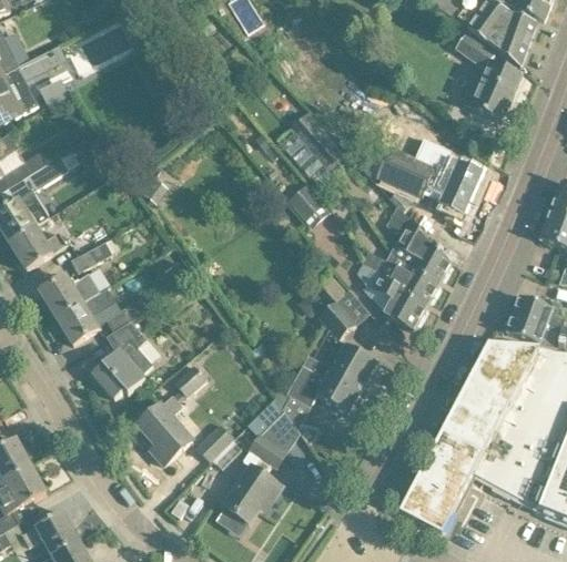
[(0,14),(10,10),(6,0),(0,0),(0,14)]
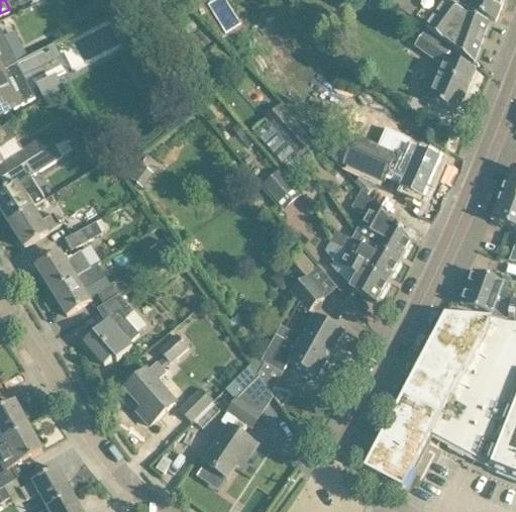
[(82,0),(76,3),(84,19),(100,11),(95,0),(82,0)]
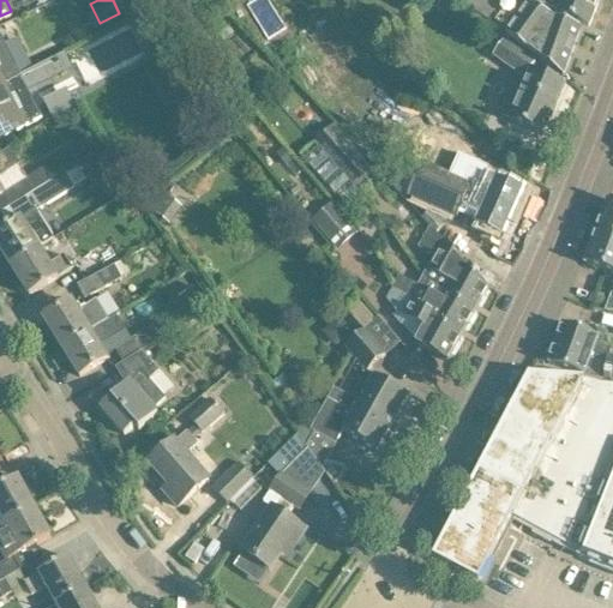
[(462,0),(480,13),(487,0),(462,0)]
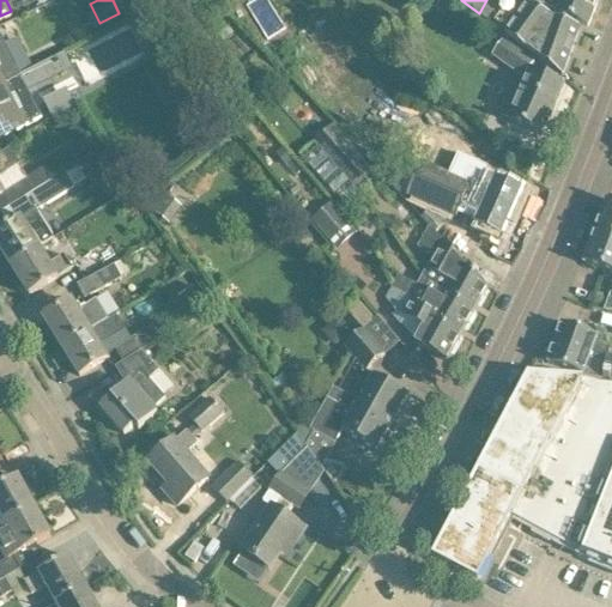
[(486,0),(479,13),(561,73),(579,24),(551,14),(525,0),(486,0)]
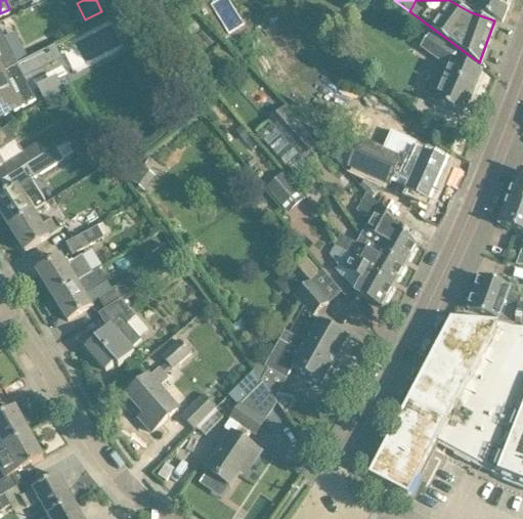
[(474,8),(500,17),(507,0),(459,0),(474,7),(474,8)]
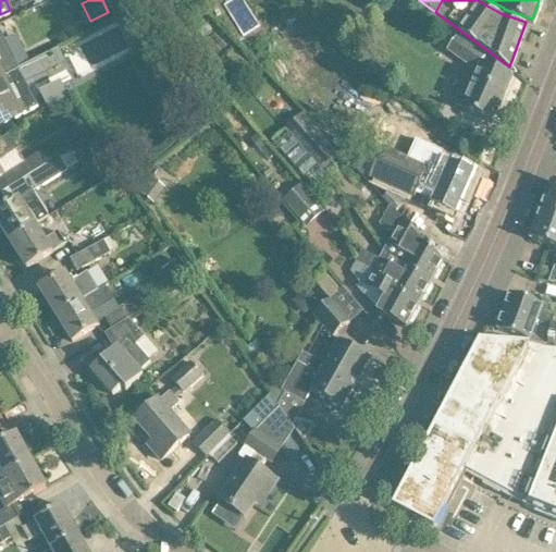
[(0,73),(17,64),(0,28),(0,73)]
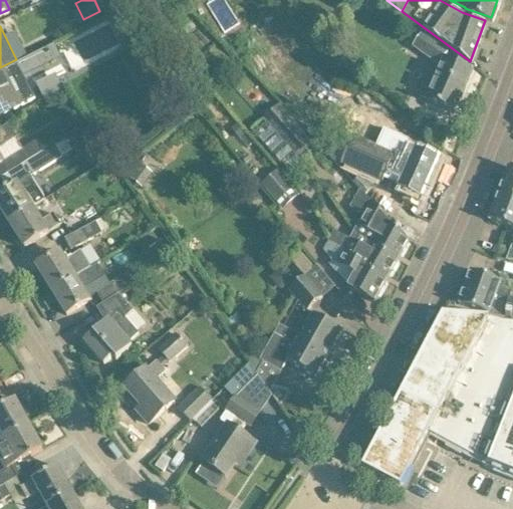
[(444,54),(448,49),(432,37),(421,30),(412,44),(439,63),(425,96),(436,101),(455,109),(473,67),(444,54)]
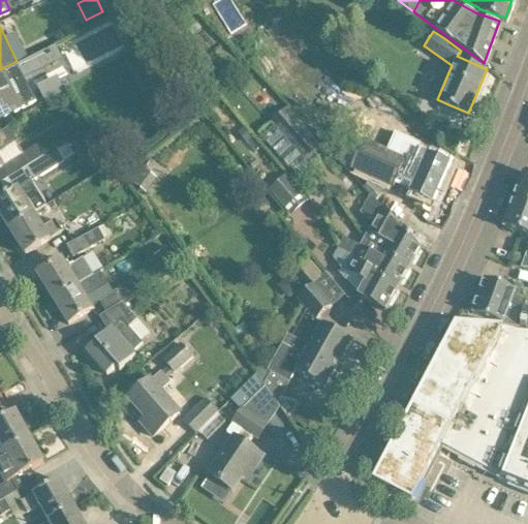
[(47,48),(28,57),(33,68),(52,59),(47,48)]
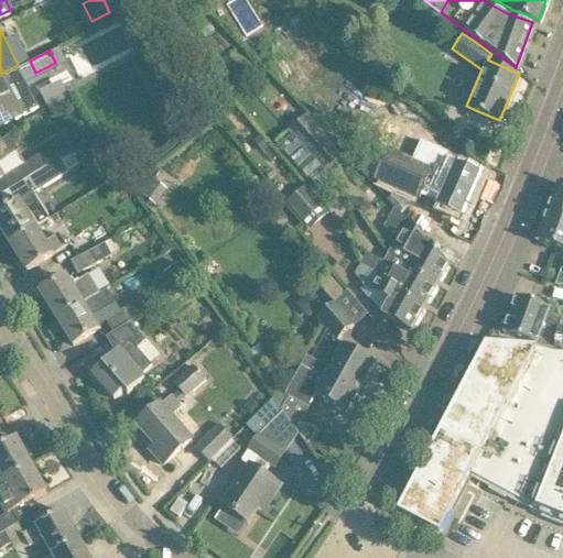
[(18,65),(0,74),(0,123),(22,112),(22,111),(38,105),(18,65)]
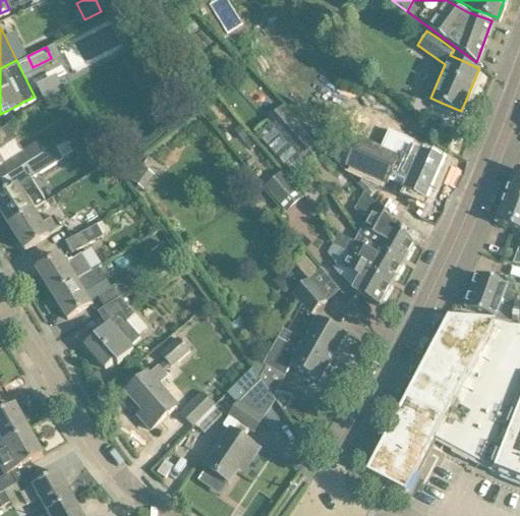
[(68,101),(57,108),(65,119),(75,112),(68,101)]
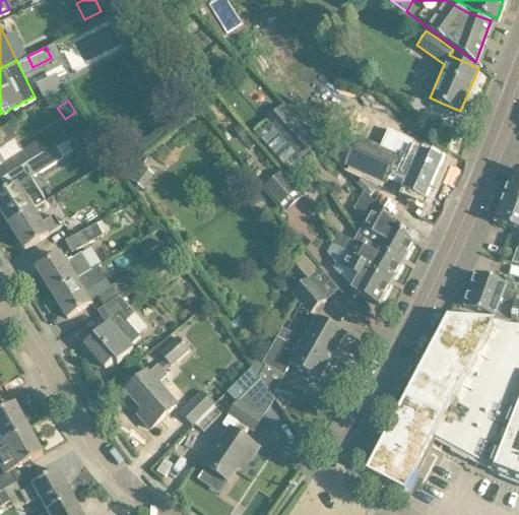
[(269,121),(289,143),(295,148),(302,141),(272,111),(266,117),(269,121)]
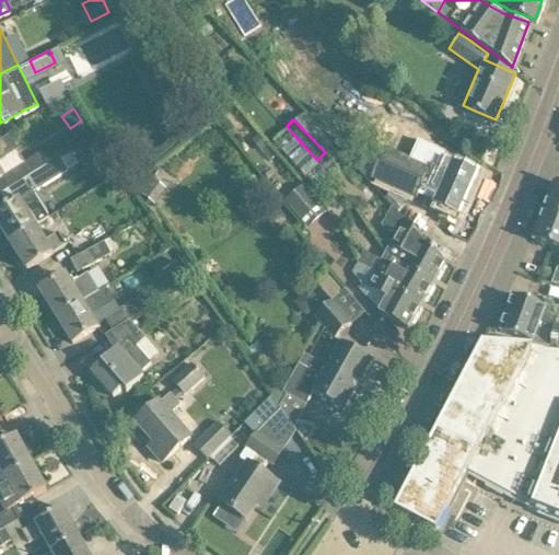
[(290,130),(276,142),(314,184),(327,172),(317,160),(312,154),(290,130)]
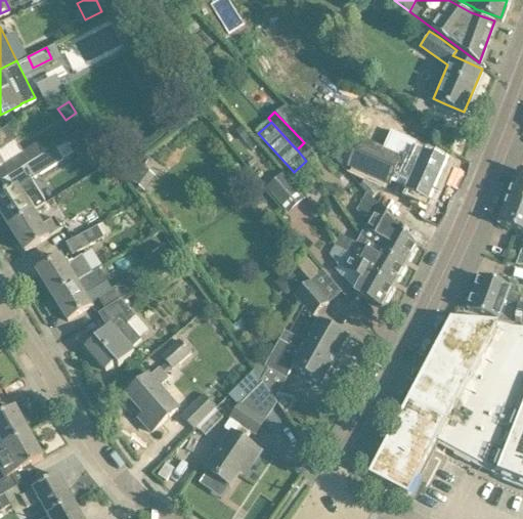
[(0,146),(15,137),(8,124),(0,128),(0,164),(2,163),(0,160),(0,146)]
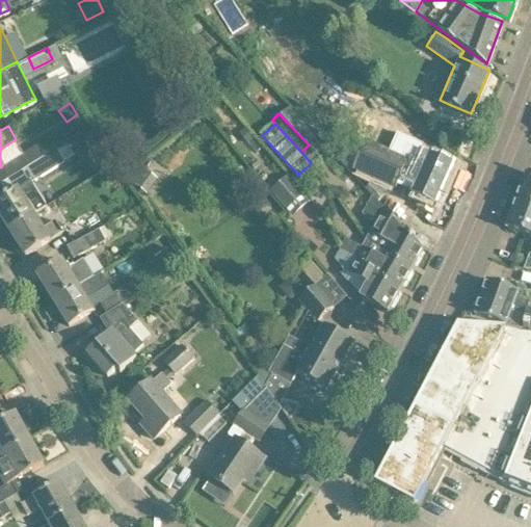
[(416,205),(430,212),(453,160),(419,145),(413,159),(364,136),(352,165),(394,185),(396,180),(413,186),(412,190),(421,194),(417,205),(416,205)]
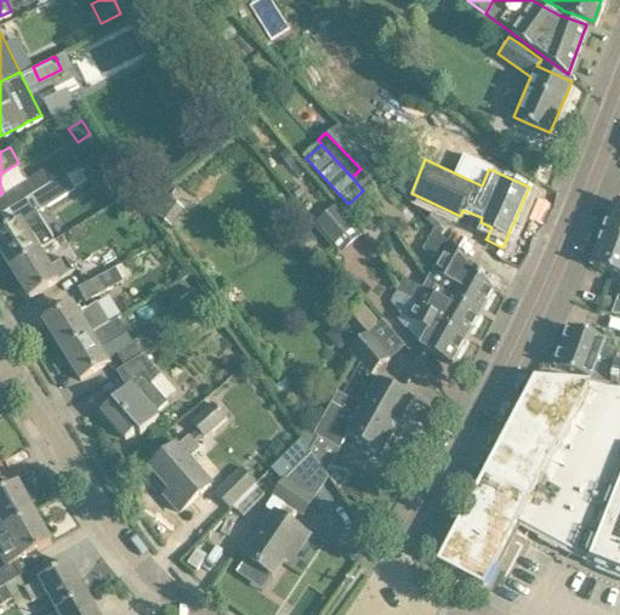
[(30,192),(32,193),(51,181),(41,166),(26,177),(10,187),(17,200),(30,192)]
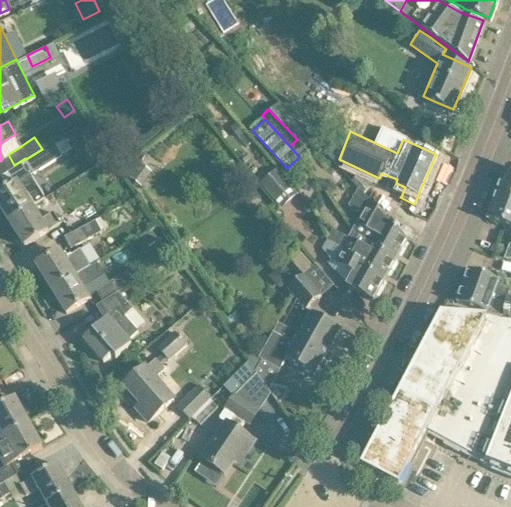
[(53,142),(42,149),(26,159),(33,170),(60,153),(53,142)]
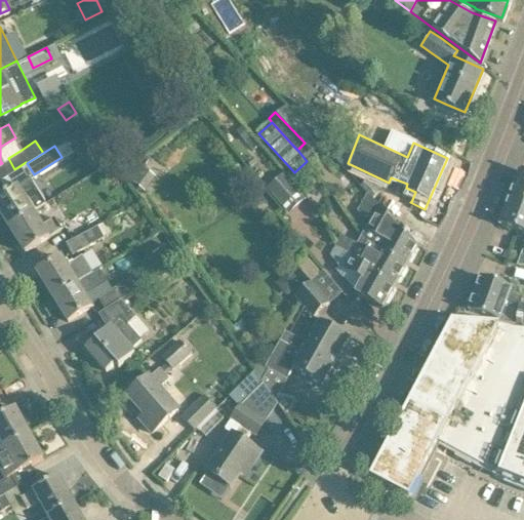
[(101,146),(93,150),(102,164),(110,159),(101,146)]
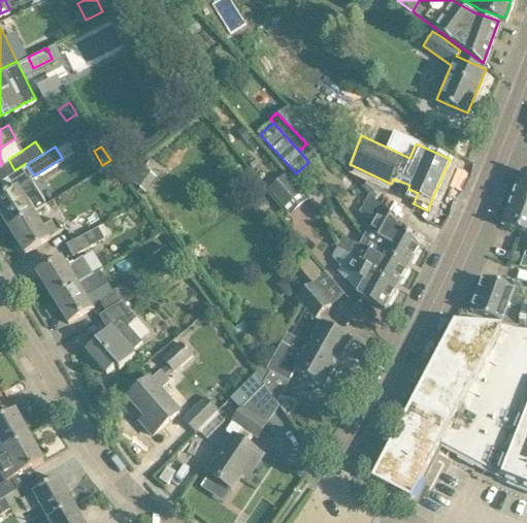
[(144,189),(156,174),(135,160),(125,174),(144,189)]
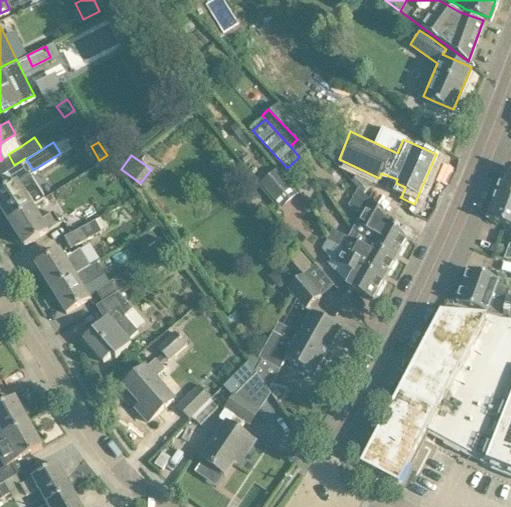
[(510,165),(506,164),(496,190),(510,195),(510,165)]
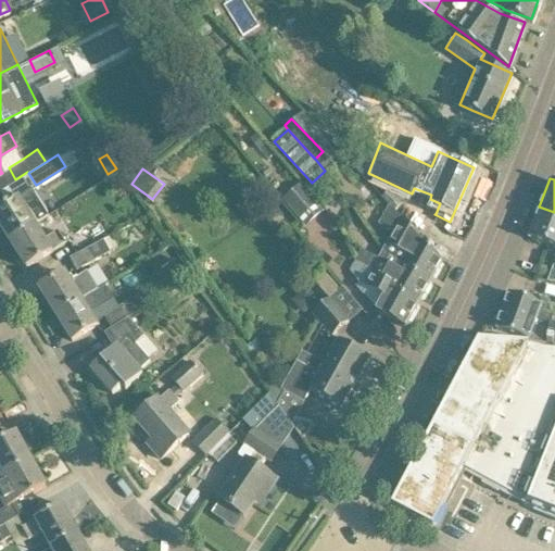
[(284,197),(305,223),(324,207),(302,180),(284,197)]
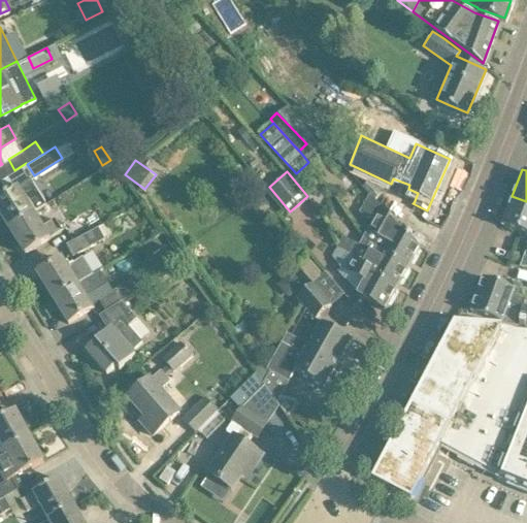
[(45,202),(30,177),(18,185),(17,184),(0,193),(0,213),(8,226),(33,209),(45,202)]
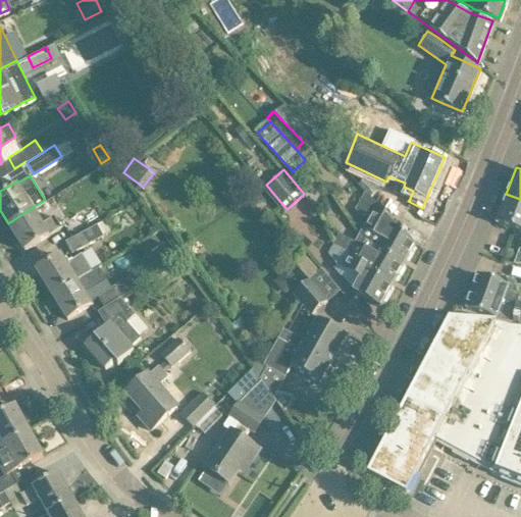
[(364,175),(359,182),(369,193),(374,187),(364,175)]
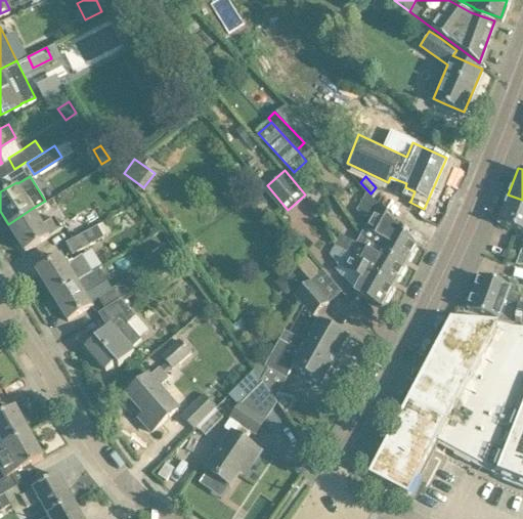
[(369,216),(360,232),(362,234),(363,234),(380,244),(379,246),(404,261),(417,241),(402,226),(380,203),(371,193),(360,182),(359,183),(365,190),(355,208),(369,216)]
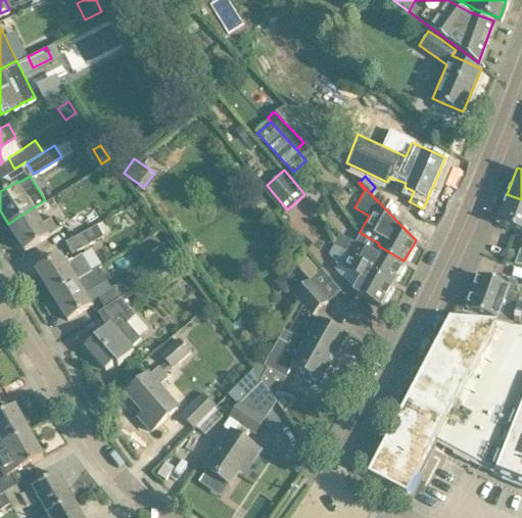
[(521,199),(507,194),(497,221),(521,230),(521,199)]
